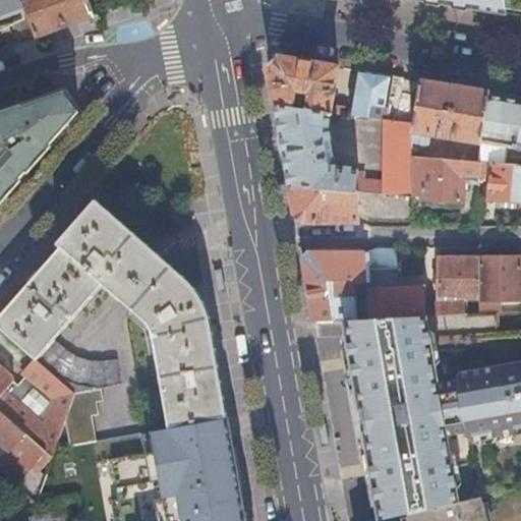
[(0,0),(0,21),(27,11),(22,0),(0,0)]
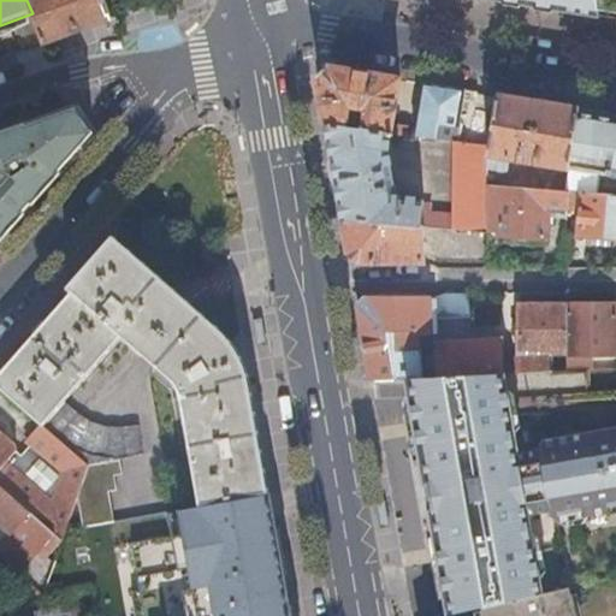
[(27,0),(33,13),(42,42),(111,17),(105,1),(105,0),(27,0)]
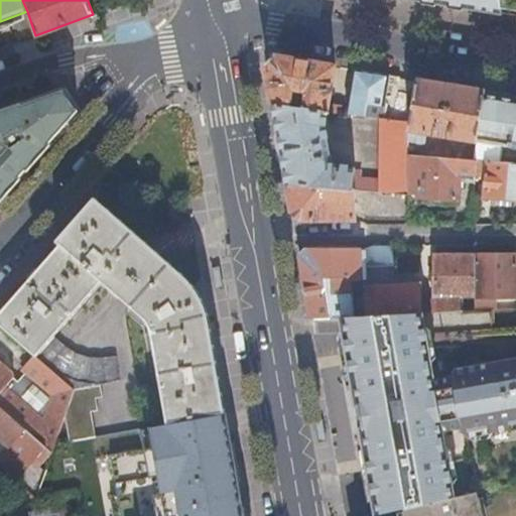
[(438,0),(501,10),(499,0),(438,0)]
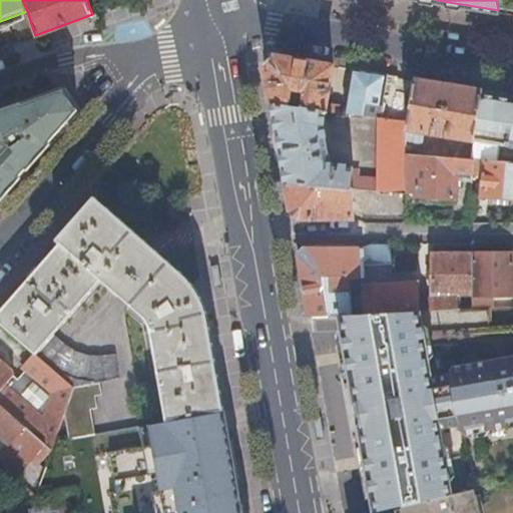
[(512,0),(496,0),(498,10),(512,12),(512,0)]
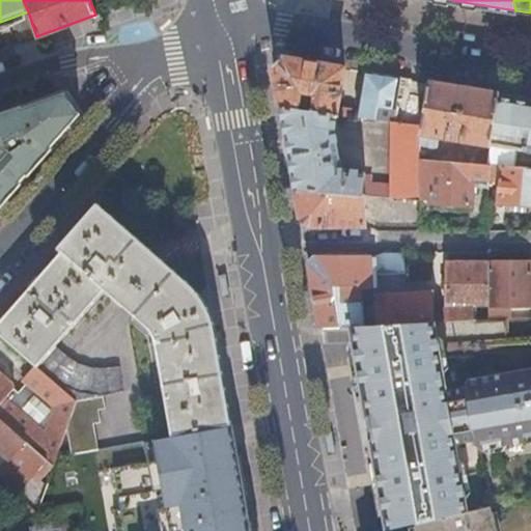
[(395,109),(400,76),(365,70),(358,109),(338,106),(344,66),(286,56),(280,61),(273,67),(281,107),(337,114),(376,119),(379,107),(395,109)]
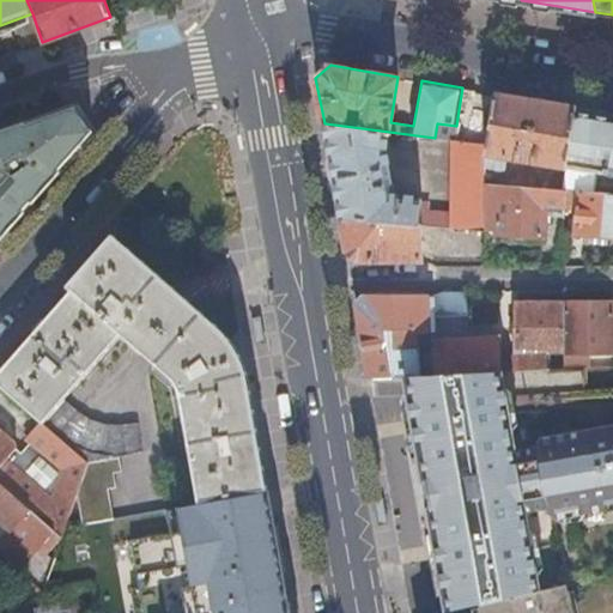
[(566,167),(576,107),(497,93),(487,145),(486,152),(498,155),(496,168),(505,169),(508,156),(566,167)]
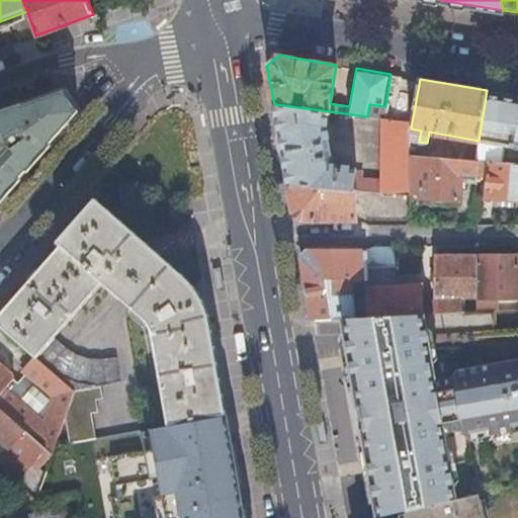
[(0,197),(78,109),(72,99),(64,88),(0,111),(0,197)]
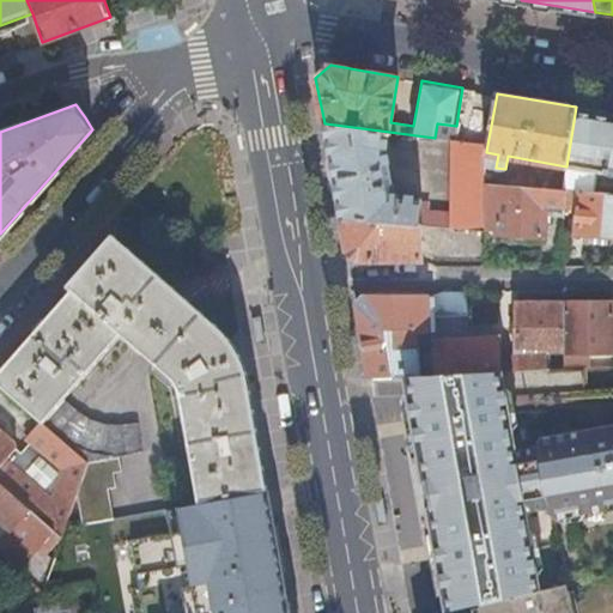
[(612,174),(612,111),(576,107),(566,167),(582,169),(612,174)]
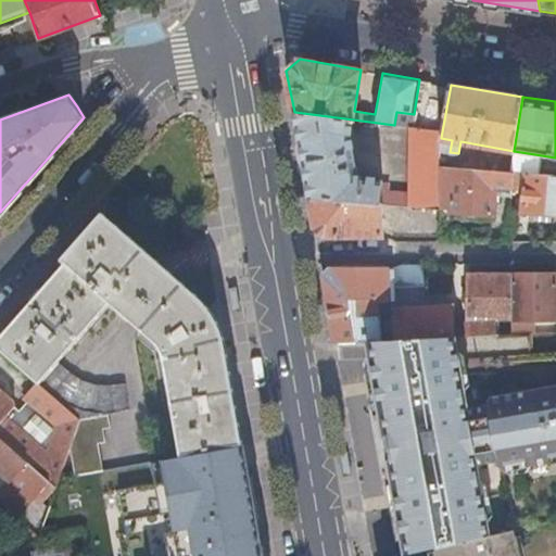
[(441,139),(441,138),(442,131),(409,127),(408,196),(402,196),(402,193),(388,192),(389,182),(383,181),(383,178),(358,176),(351,136),(353,119),(294,112),(302,159),(310,197),(381,203),(407,205),(440,209),(441,165),(441,139)]
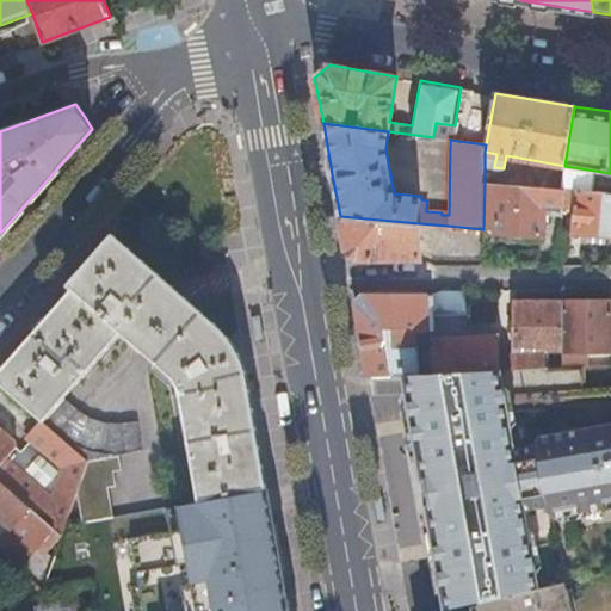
[(576,189),(580,168),(565,166),(561,187),(565,187),(576,189)]
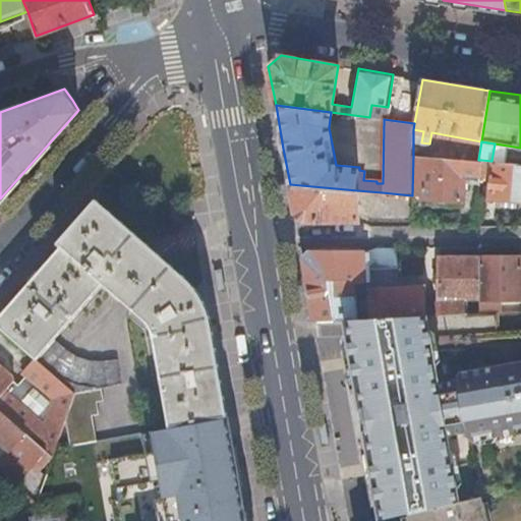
[(433,152),(432,156),(455,158),(456,148),(440,146),(440,152),(433,152)]
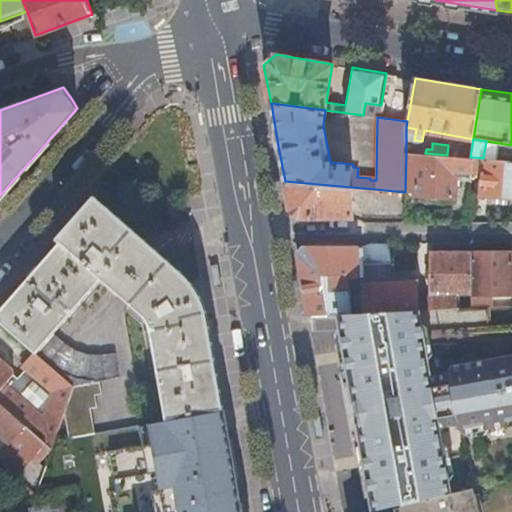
[(405,192),(454,196),(455,175),(456,172),(457,160),(417,156),(417,153),(406,152),(405,192)]
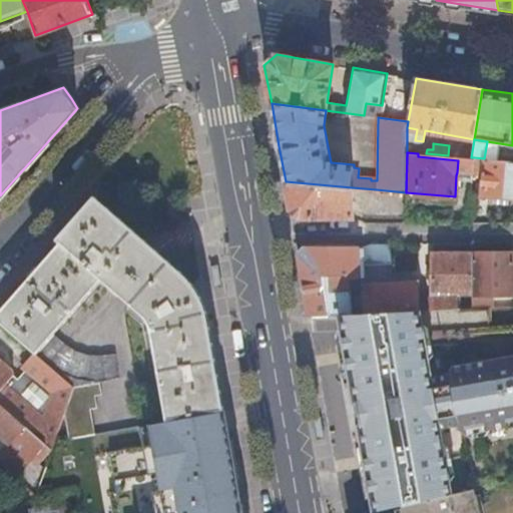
[(473,173),(474,157),(471,157),(465,157),(464,160),(463,172),(473,173)]
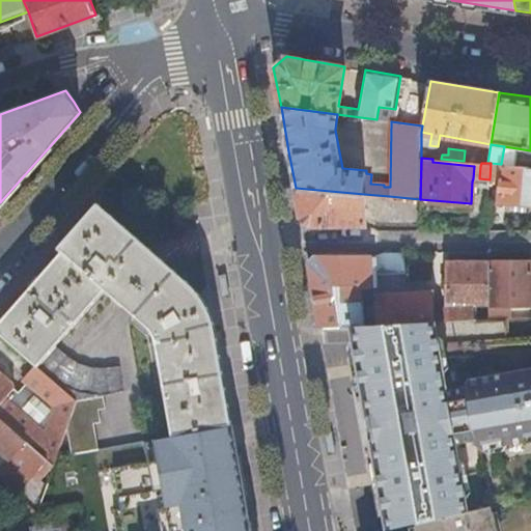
[(530,166),(501,164),(491,163),(490,179),(488,186),(487,200),(530,203),(530,166)]
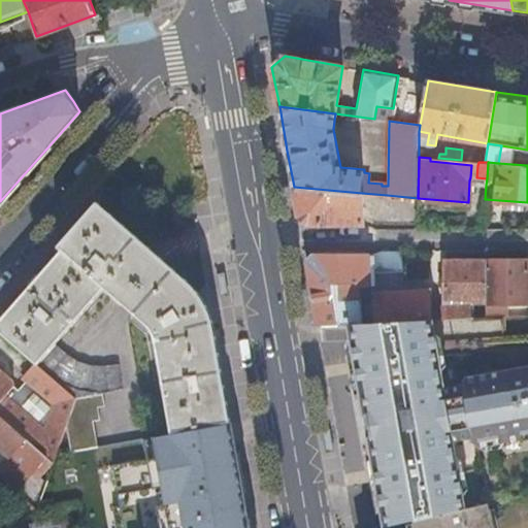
[(294,187),(299,217),(303,220),(308,223),(363,224),(362,193),(294,187)]
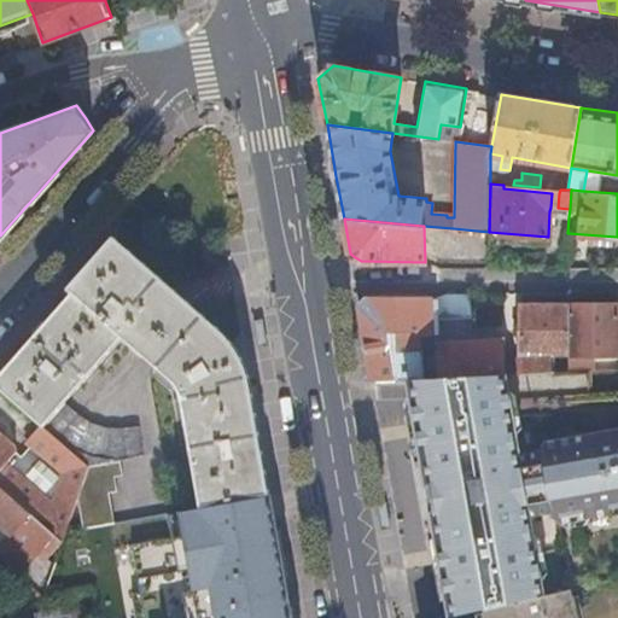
[(453,256),(489,255),(489,232),(453,228),(453,256)]
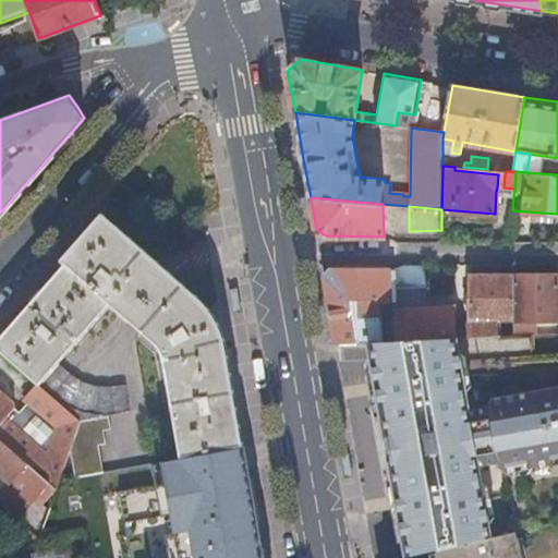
[(69,448),(73,475),(101,470),(97,445),(106,443),(104,428),(111,427),(109,413),(130,410),(125,383),(120,383),(105,383),(89,379),(75,373),(70,370),(57,359),(110,300),(161,346),(174,415),(176,425),(181,456),(219,449),(243,446),(227,355),(222,337),(215,319),(204,304),(191,290),(190,289),(102,211),(61,258),(65,262),(0,335),(0,348),(36,380),(80,419),(69,448)]
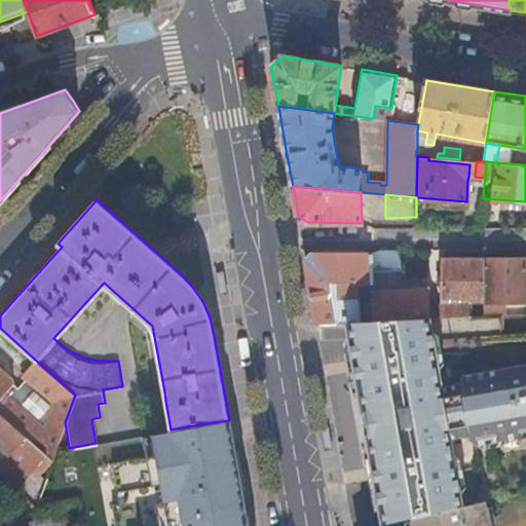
[(309,258),(306,261),(311,291),(316,325),(348,323),(428,318),(428,304),(427,289),(373,291),(373,300),(357,301),(355,287),(361,287),(361,285),(367,285),(367,283),(386,283),(386,249),(378,249),(365,254),(314,254),(309,258)]
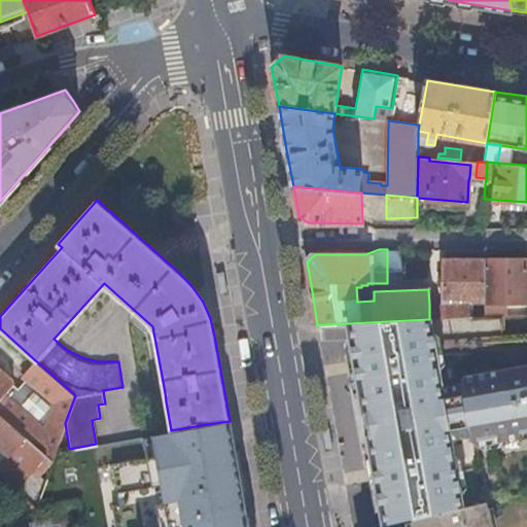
[(486,303),(485,259),(445,260),(445,304),(445,318),(470,317),(470,303),(486,303)]
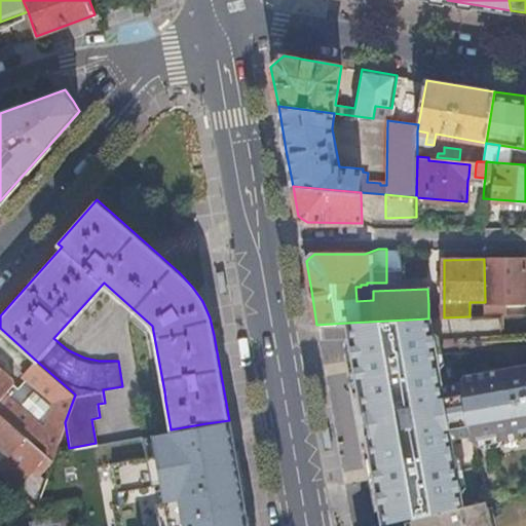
[(485,315),(494,314),(494,302),(525,301),(525,259),(484,259),(485,302),(485,315)]
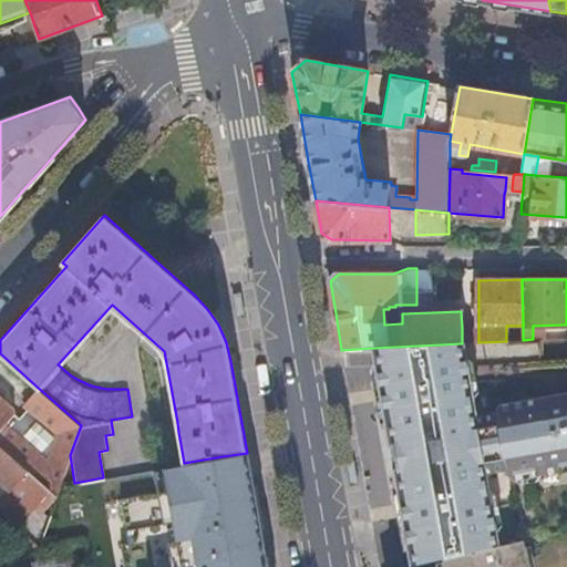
[(478,342),(478,327),(462,328),(462,343),(473,342),(478,342)]
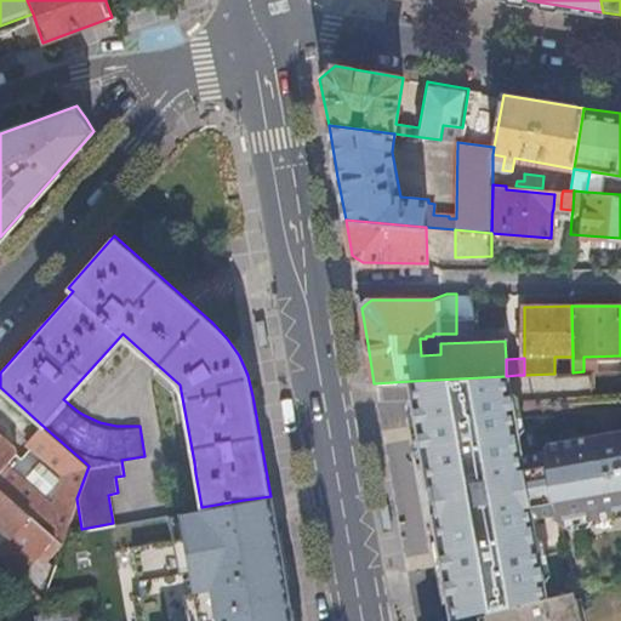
[(620,393),(592,396),(592,371),(584,371),(573,372),(554,374),(524,375),(518,375),(506,376),(411,381),(423,450),(434,507),(444,564),(455,620),(486,613),(576,592),(620,581),(620,393)]
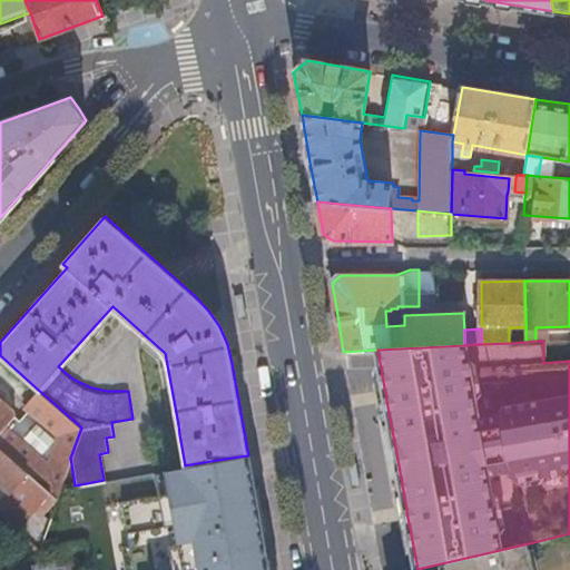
[(0,448),(56,498),(59,488),(70,458),(81,428),(37,389),(23,405),(28,409),(19,419),(15,414),(12,408),(0,396),(0,448)]
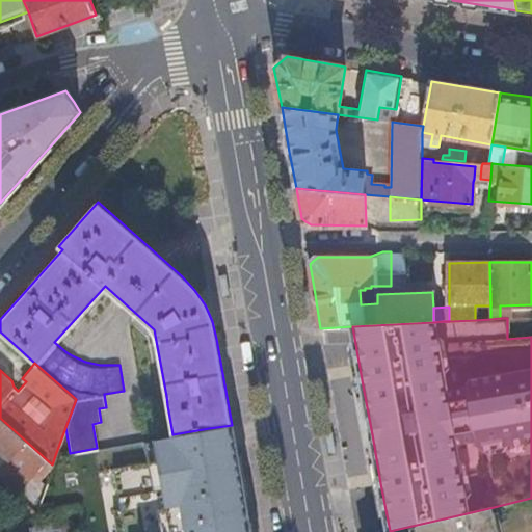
[(167,405),(166,396),(158,397),(159,407),(167,405)]
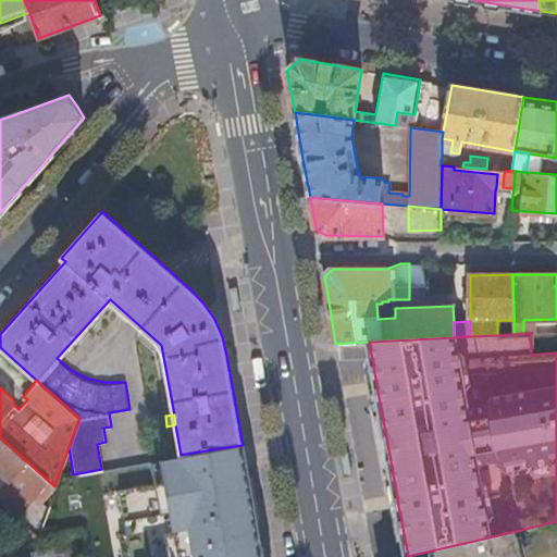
[(39,502),(54,486),(0,437),(0,503),(15,517),(33,496),(39,502)]
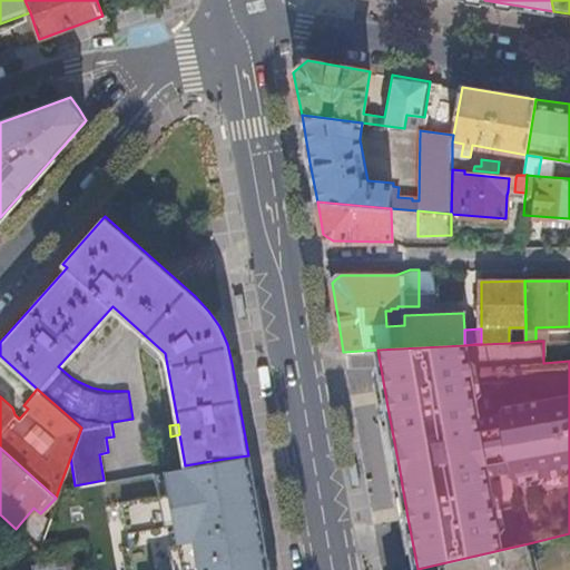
[(279,569),(259,453),(185,465),(172,469),(188,569),(279,569)]
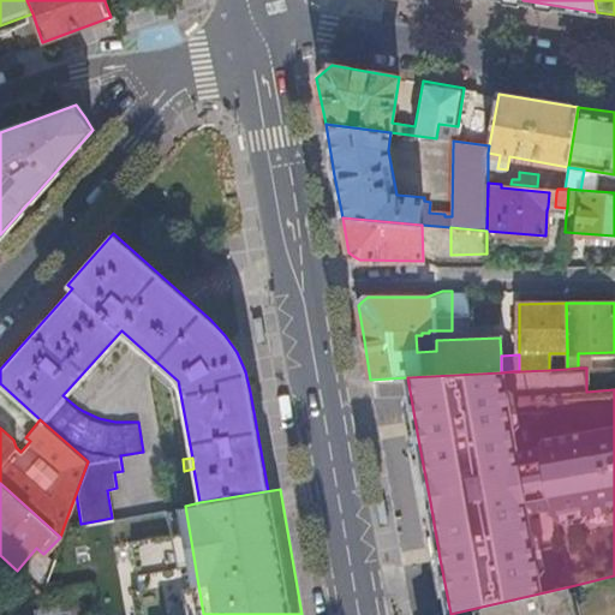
[(203,614),(185,506),(171,508),(174,532),(132,539),(139,586),(131,589),(135,614),(203,614)]
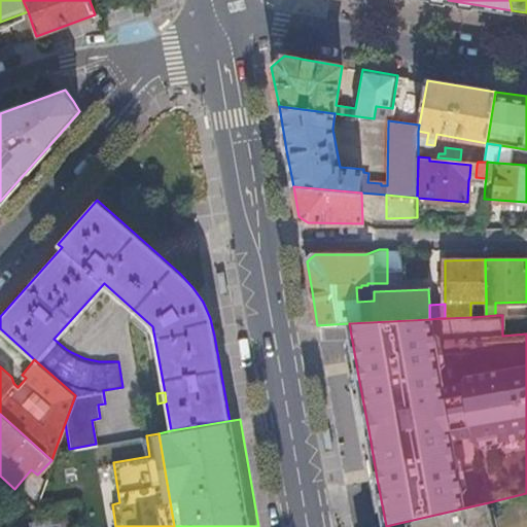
[(494,526),(489,502),(413,520),(415,526),(494,526)]
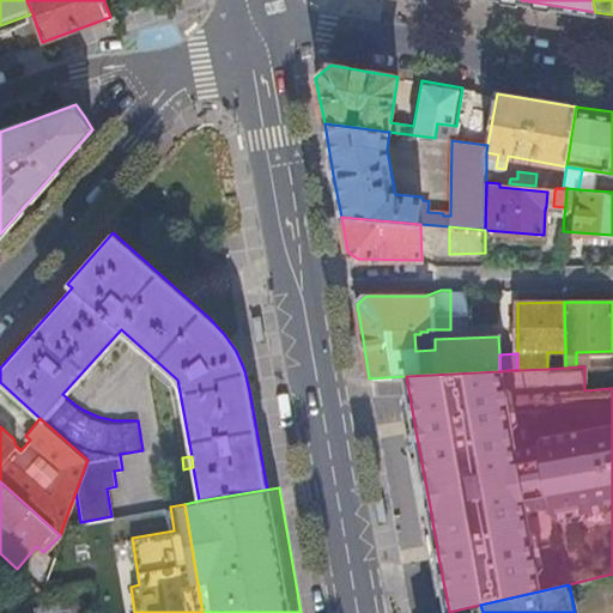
[(36,612),(82,612),(79,599),(35,606),(36,612)]
